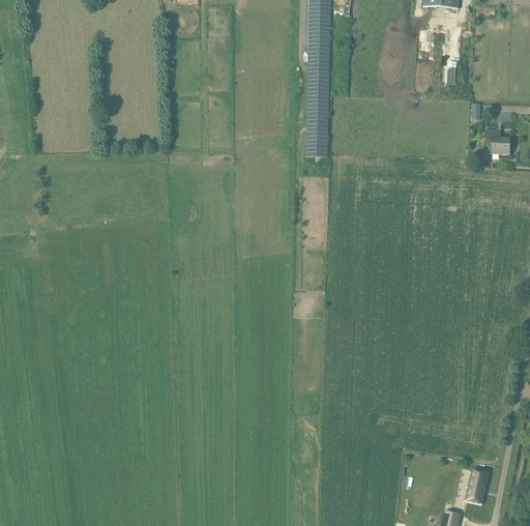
[(307,0),(305,154),(327,155),(330,0),(307,0)]
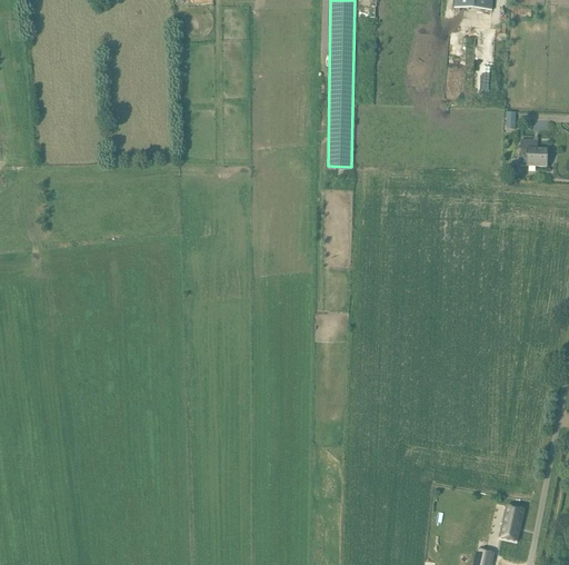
[(533,137),(520,136),(519,162),(547,164),(547,147),(533,146),(533,137)]
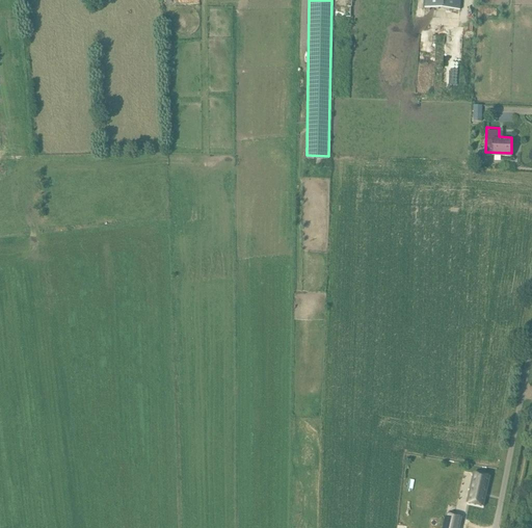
[(474,469),(467,500),(483,503),(490,473),(474,469)]
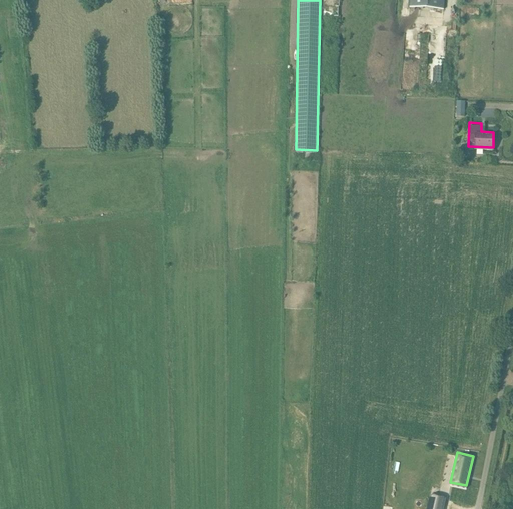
[(430,492),(426,508),(442,508),(446,495),(430,492)]
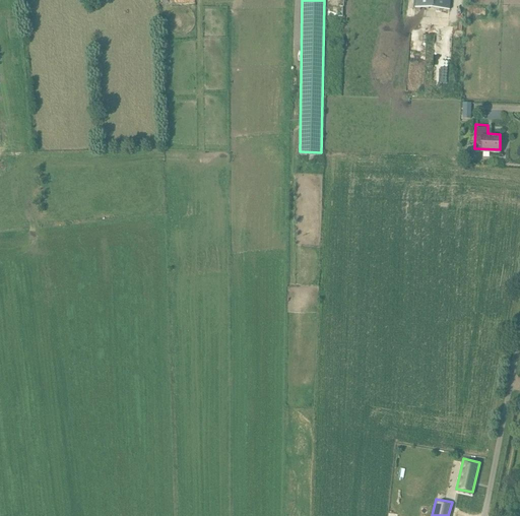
[(420,515),(429,515),(432,505),(419,502),(415,515),(420,515)]
